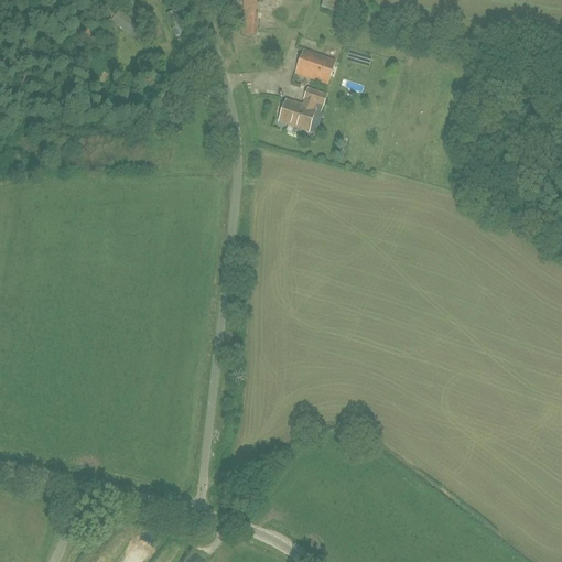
[(252,33),(255,10),(255,0),(241,0),(240,9),(242,9),(241,32),(252,33)]
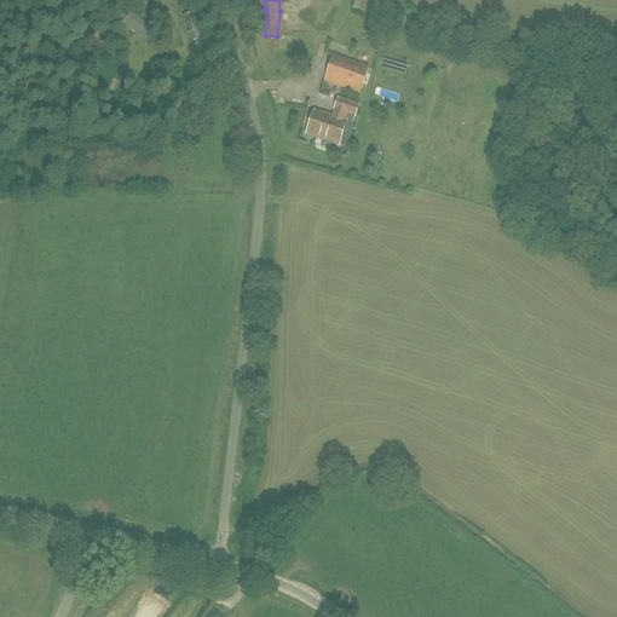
[(384,21),(388,7),(390,0),(351,0),(350,6),(376,15),(375,18),(384,21)]
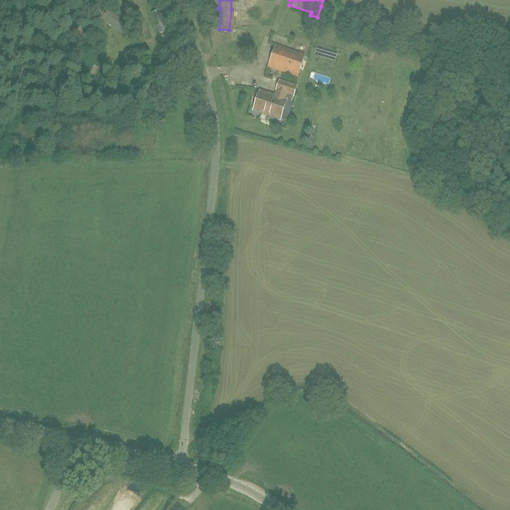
[(217,19),(216,11),(201,14),(202,22),(217,19)]
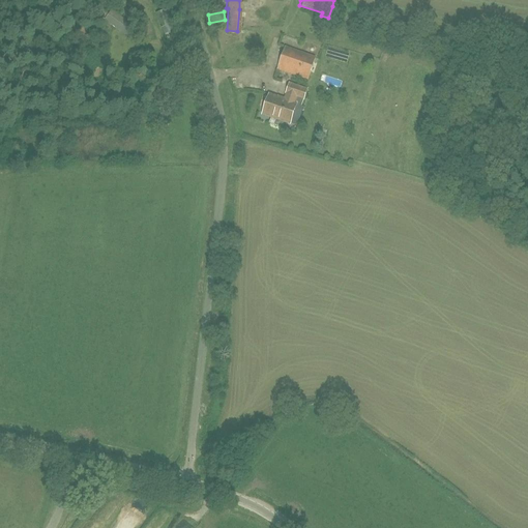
[(275,67),(306,78),(314,56),(284,45),(275,67)]
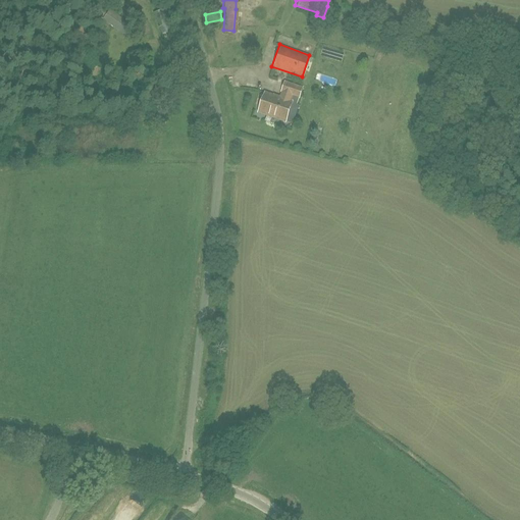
[(301,87),(282,81),(279,90),(281,91),(279,97),(262,92),(256,110),(284,119),(291,101),(295,102),(301,87)]
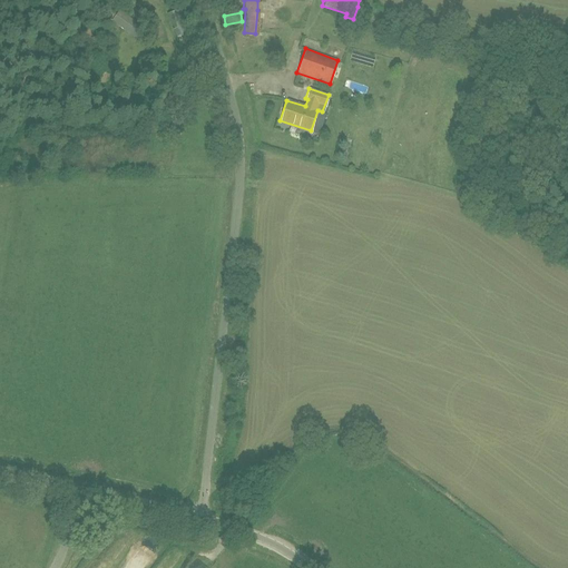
[(175,114),(178,100),(179,92),(168,89),(166,98),(163,111),(175,114)]
